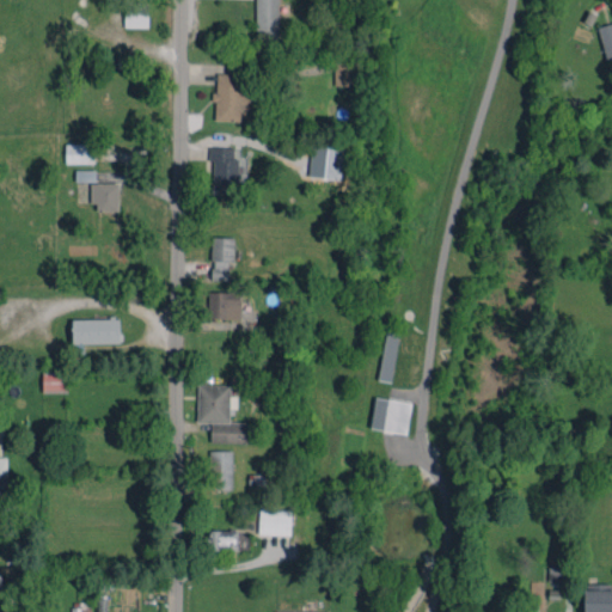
[(255,0),(256,40),(280,38),(277,0),(255,0)]
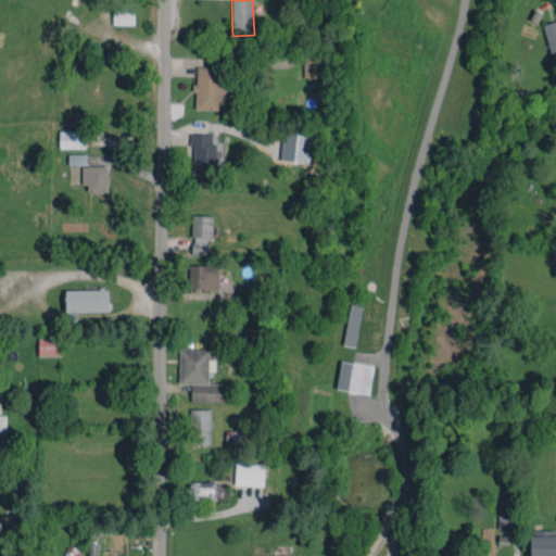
[(113,24),(135,25),(135,2),(113,2),(113,24)]
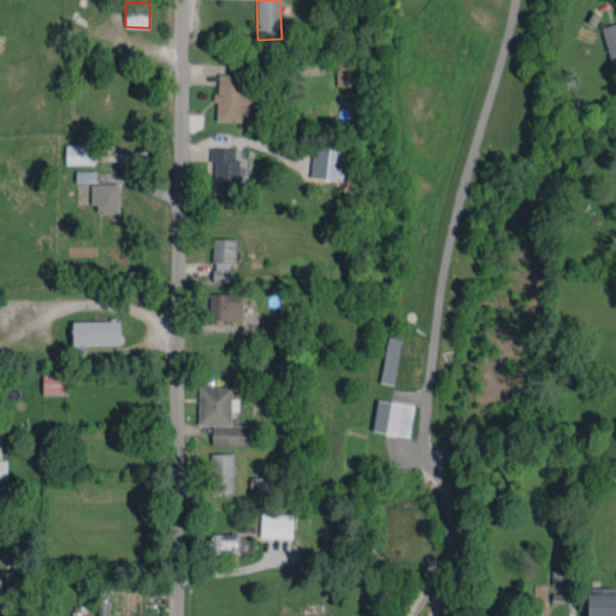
[(615,22),(602,28),(610,59),(615,57),(615,22)]
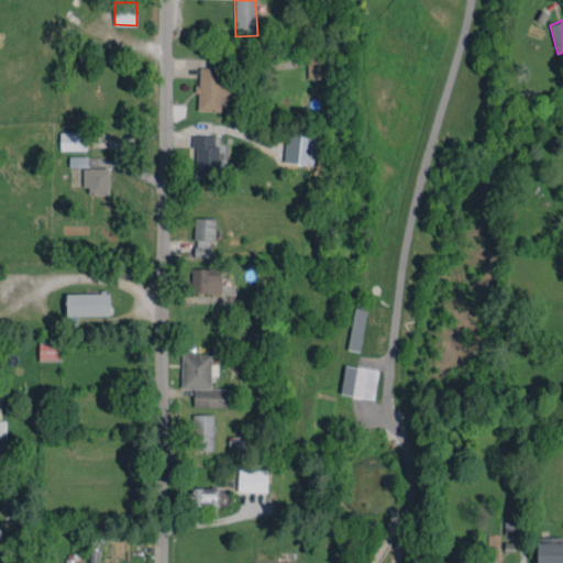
[(327,55),(307,55),(308,78),(327,78),(327,55)]
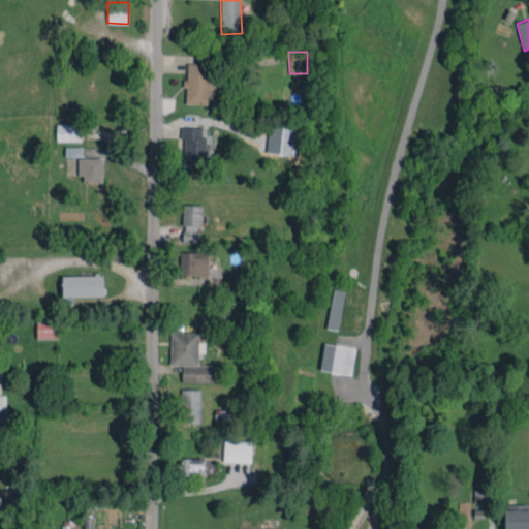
[(208,104),(208,94),(212,94),(213,63),(186,63),(185,88),(186,88),(186,103),(208,104)]
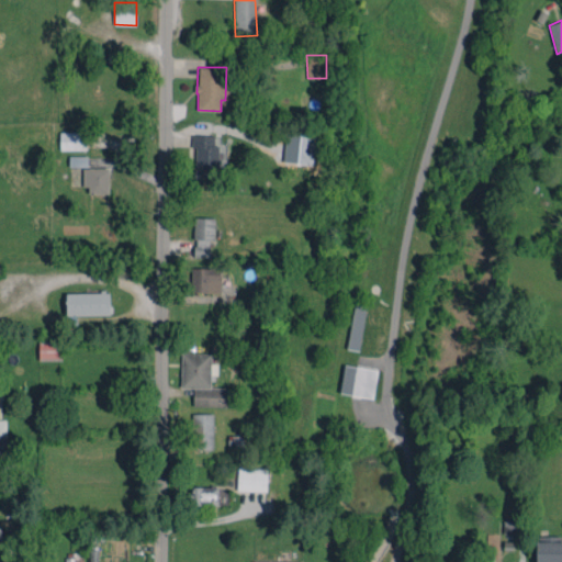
[(87,149),(87,132),(59,132),(60,149),(87,149)]
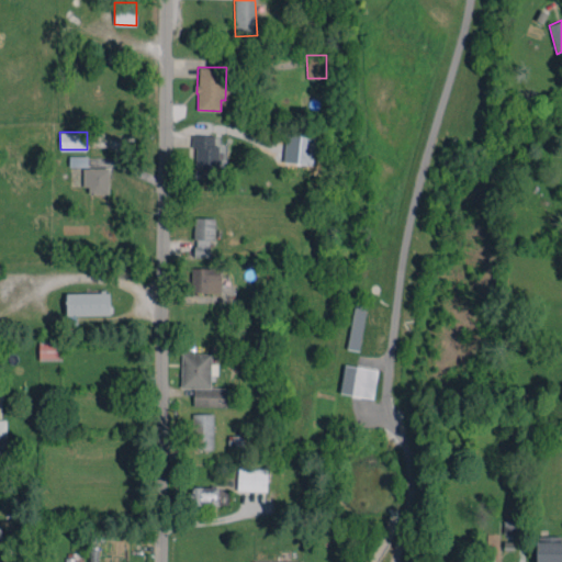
[(283,163),(313,164),(314,135),(284,134),(283,163)]
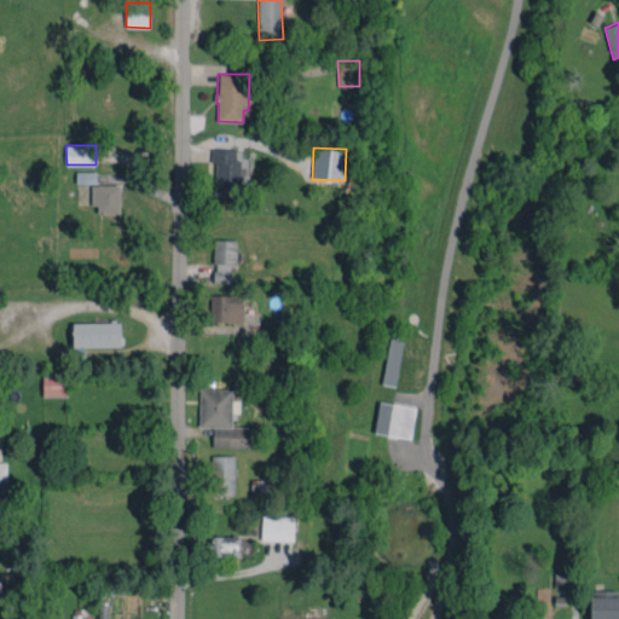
[(241,160),(236,160),(237,149),(212,149),(210,162),(215,162),(214,196),(239,196),(241,160)]
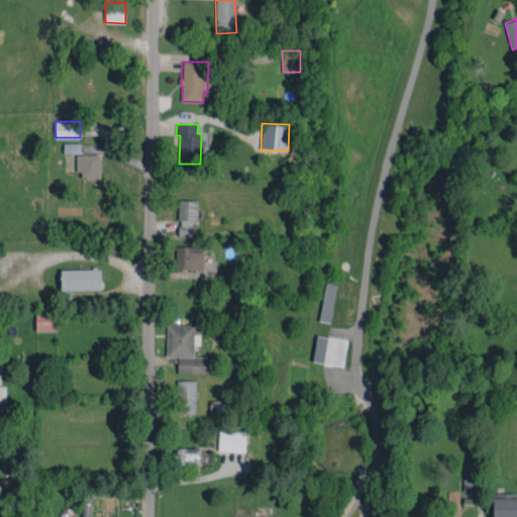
[(81,143),(64,143),(64,153),(80,153),(81,143)]
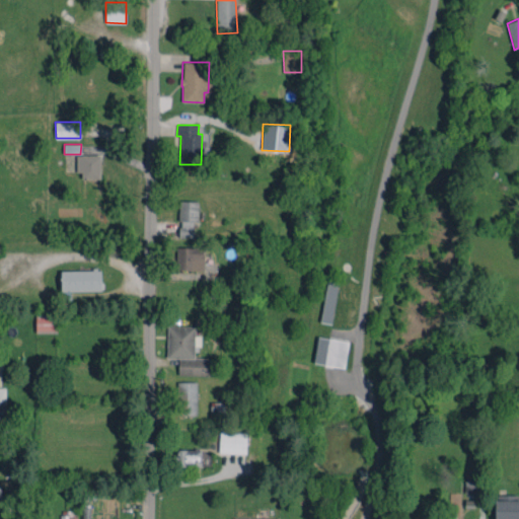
[(100,178),(100,154),(76,155),(76,172),(82,172),(82,178),(100,178)]
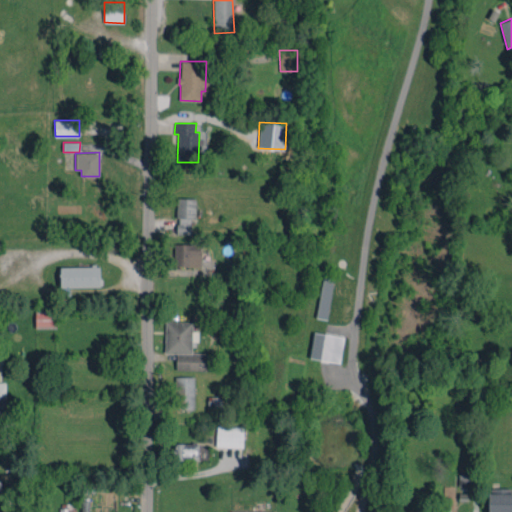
[(193,234),(194,198),(177,198),(177,234),(193,234)]
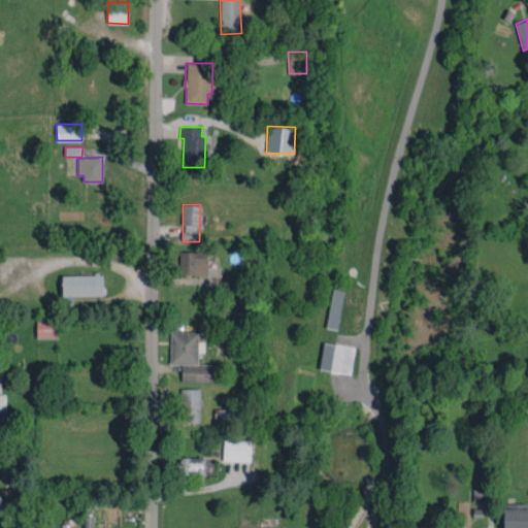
[(206,252),(179,252),(180,274),(207,274),(206,252)]
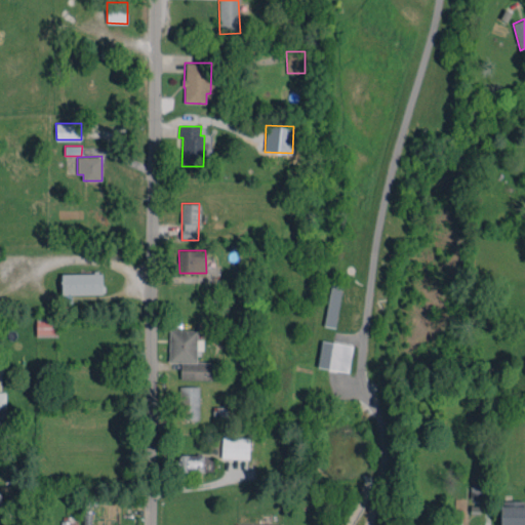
[(103,293),(103,273),(62,274),(62,304),(72,304),(72,294),(103,293)]
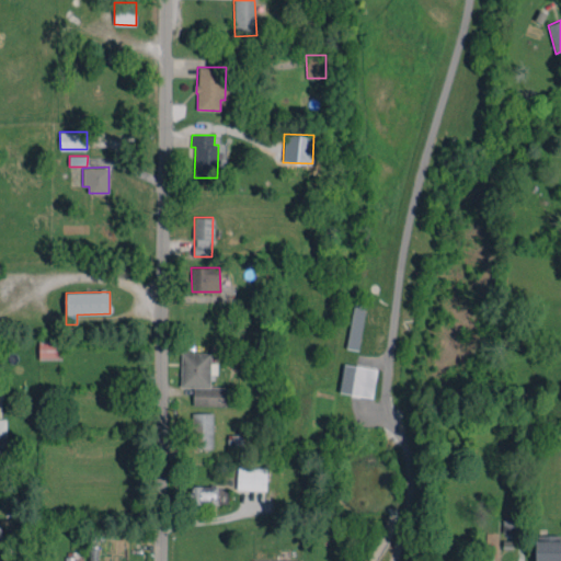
[(366,307),(354,305),(346,347),(358,350),(366,307)]
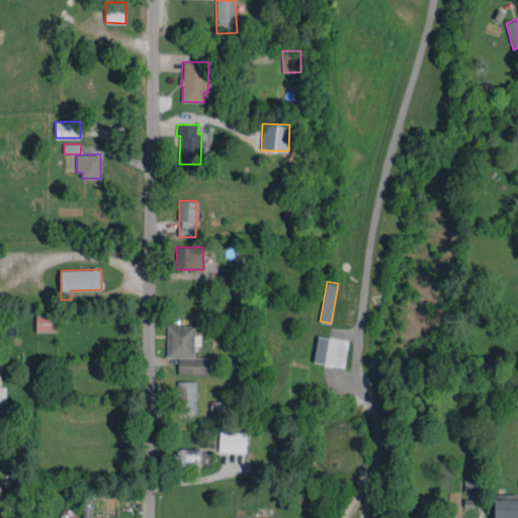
[(36,329),(57,330),(57,314),(36,314),(36,329)]
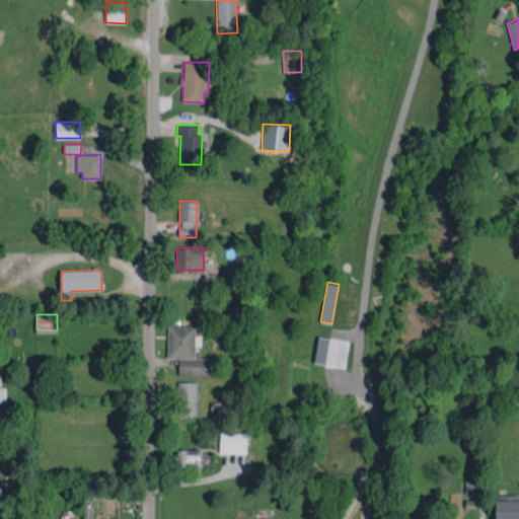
[(178,375),(209,375),(210,358),(195,358),(195,346),(201,346),(201,336),(195,336),(195,326),(168,325),(167,358),(178,358),(178,375)]
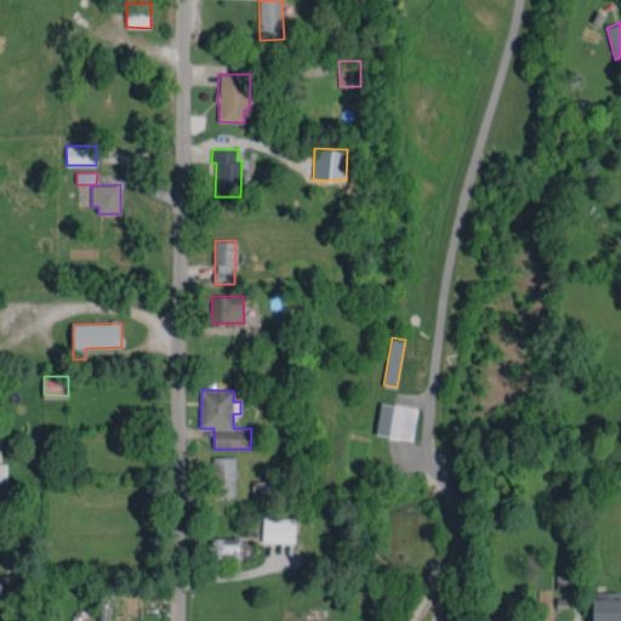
[(377,436),(414,438),(416,406),(380,404),(377,436)]
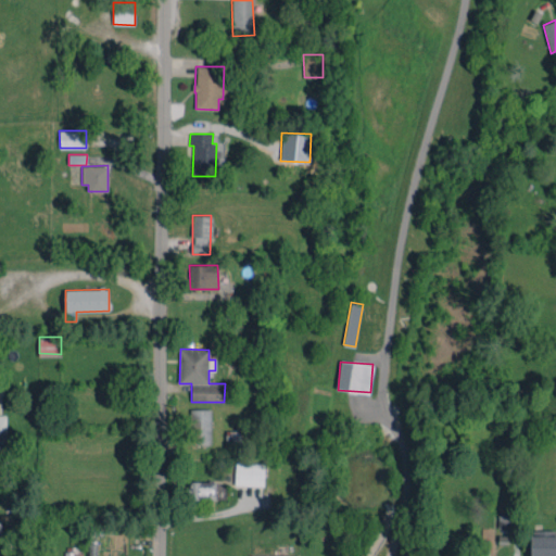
[(211,445),(211,409),(190,408),(190,444),(211,445)]
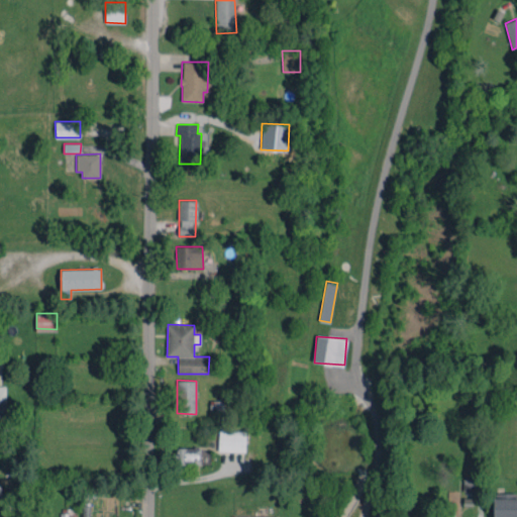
[(218,451),(245,451),(245,431),(219,430),(218,451)]
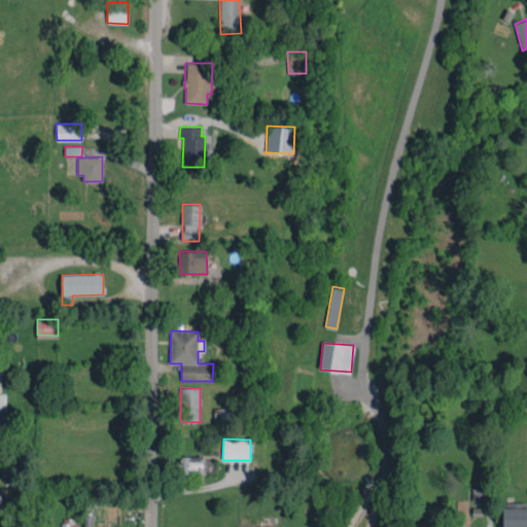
[(180,457),(181,473),(212,473),(211,456),(180,457)]
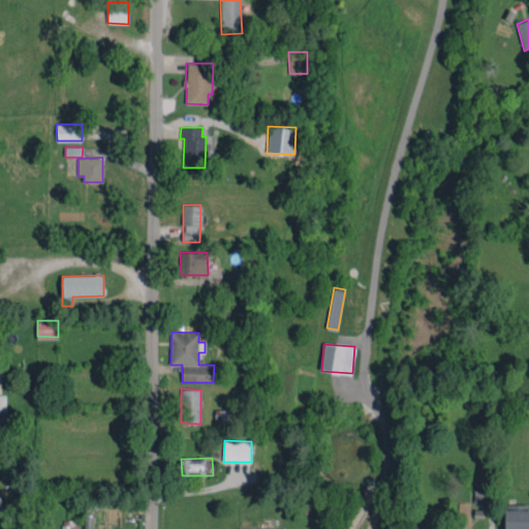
[(474,502),(485,502),(485,490),(474,490),(474,502)]
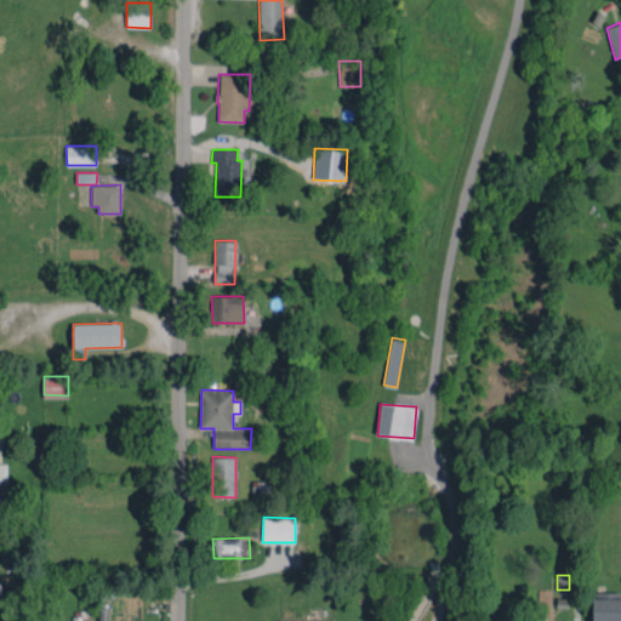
[(592,620),(620,620),(620,591),(593,592),(592,620)]
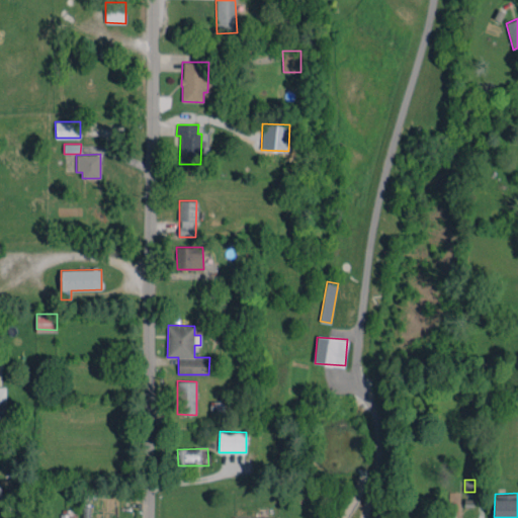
[(82,517),(90,517),(91,506),(83,506),(82,517)]
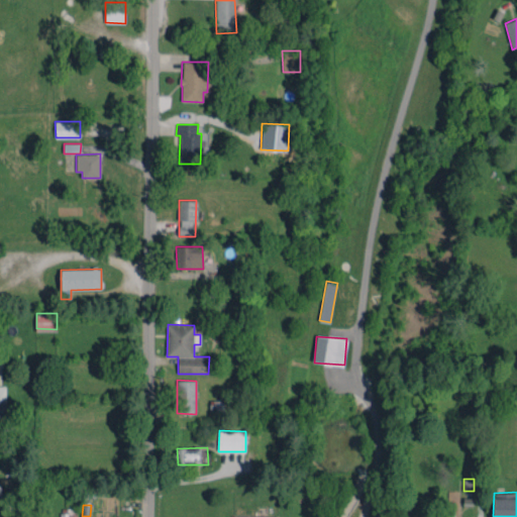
[(75,516),(76,509),(61,508),(60,516),(75,516)]
